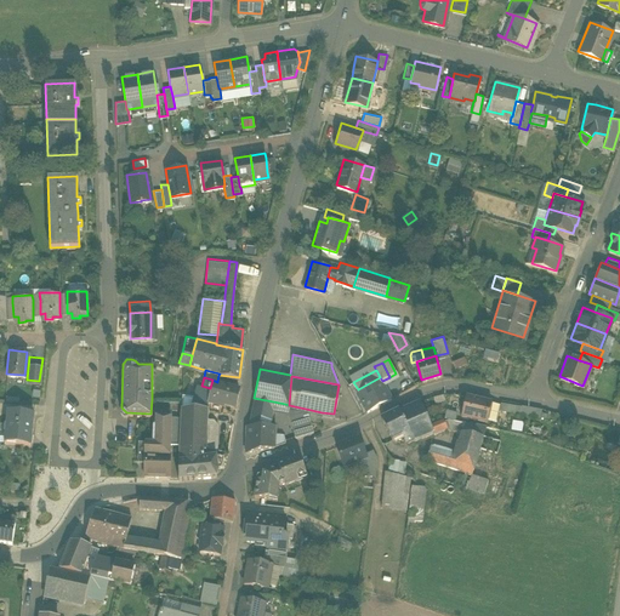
[(382,381),(380,377),(358,389),(357,391),(367,409),(390,397),(382,381)]
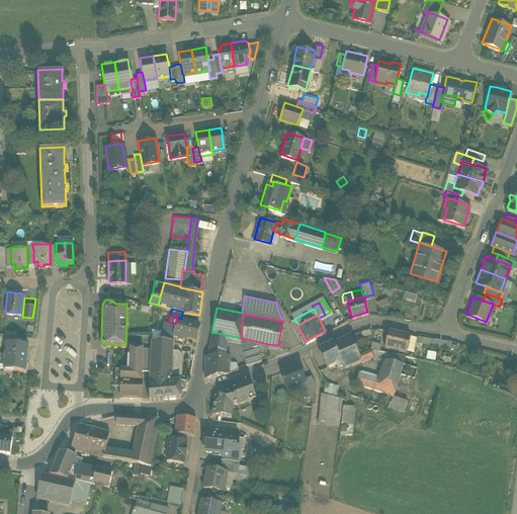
[(173,332),(196,338),(199,323),(181,319),(177,317),(175,324),(173,332)]
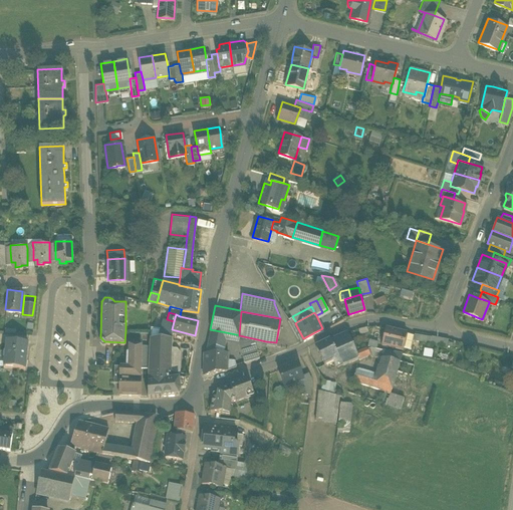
[(172,329),(174,321),(167,319),(166,318),(164,328),(150,328),(150,330),(150,335),(172,336),(172,329)]
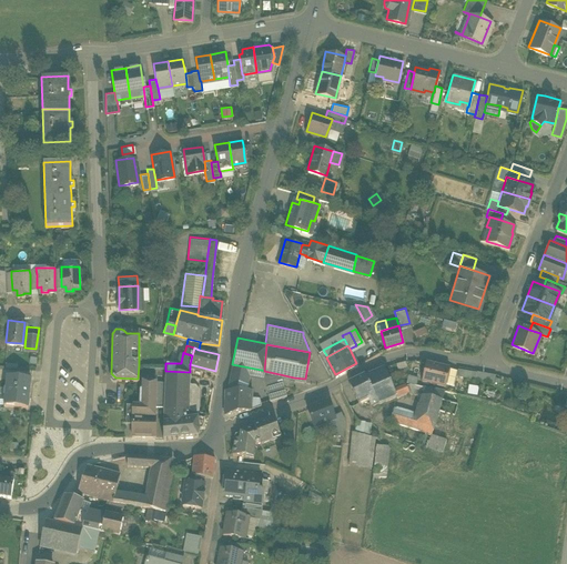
[(444,384),(445,381),(448,365),(425,360),(421,379),(444,384)]
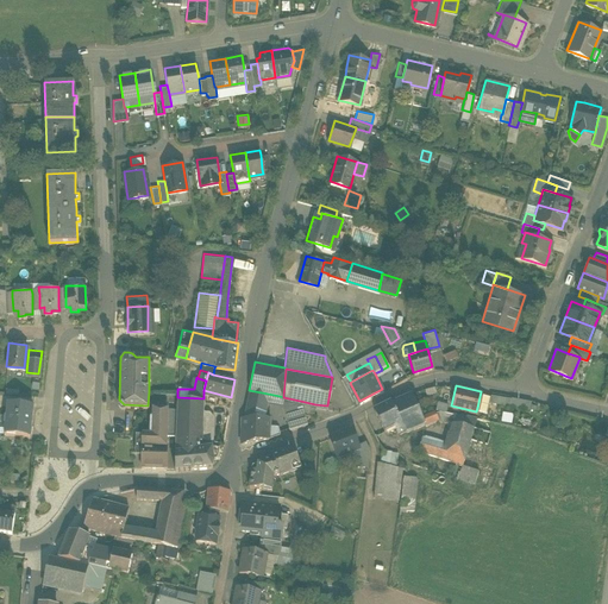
[(265,407),(268,394),(249,390),(246,403),(265,407)]
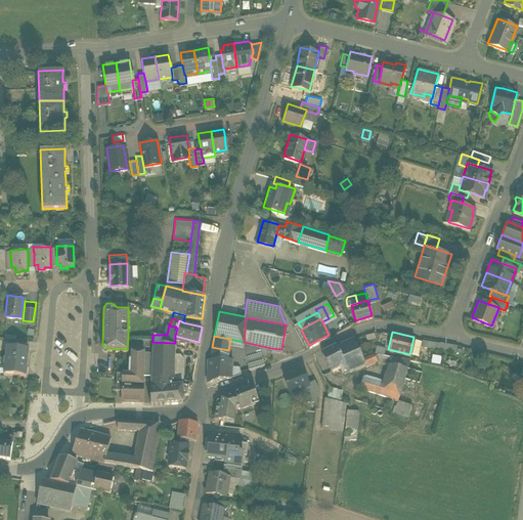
[(364,363),(376,359),(374,352),(371,352),(362,356),(353,337),(335,344),(344,362),(339,364),(342,372),(344,372),(364,362),(364,363)]
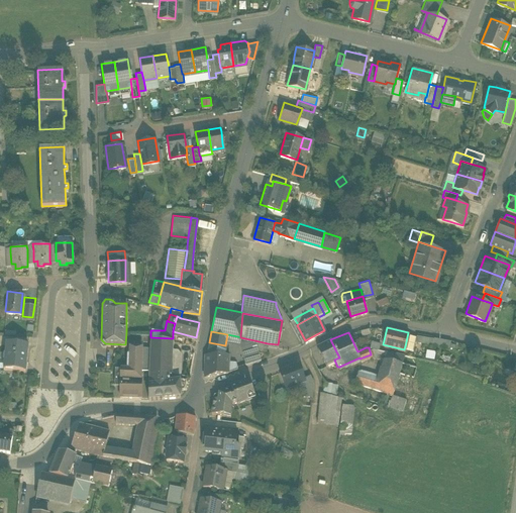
[(415,334),(408,332),(405,346),(412,348),(415,334)]
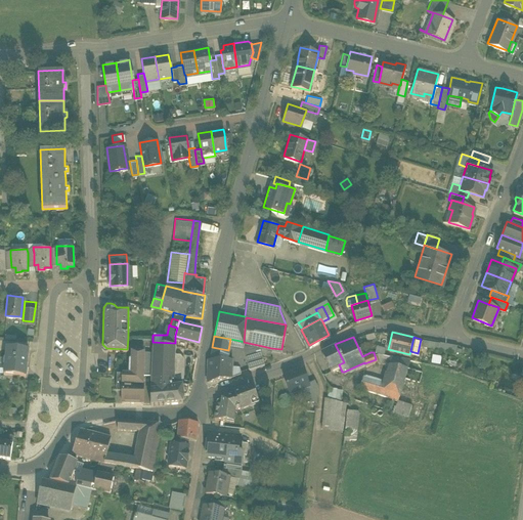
[(421,344),(438,347),(439,341),(422,338),(421,344)]
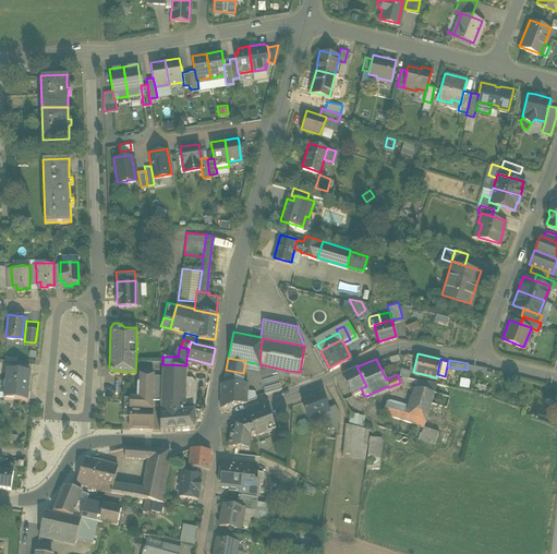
[(278,375),(275,368),(259,364),(256,363),(265,392),(266,392),(281,386),(278,375)]
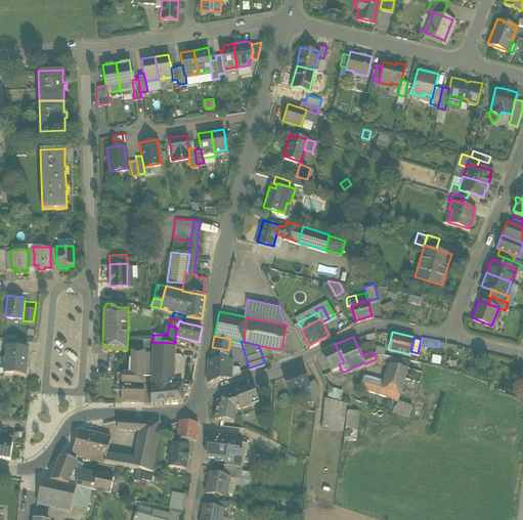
[(453,344),(439,341),(438,347),(452,350),(453,344)]
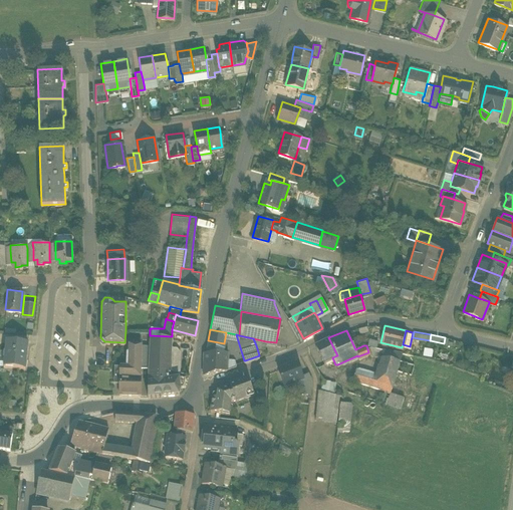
[(148,379),(170,376),(170,369),(171,345),(172,336),(150,335),(149,343),(149,357),(148,366),(148,379)]
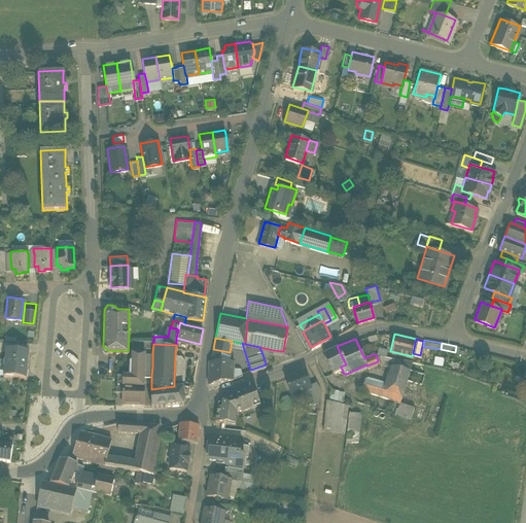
[(331,370),(334,371),(341,367),(346,364),(337,346),(322,353),(331,370)]
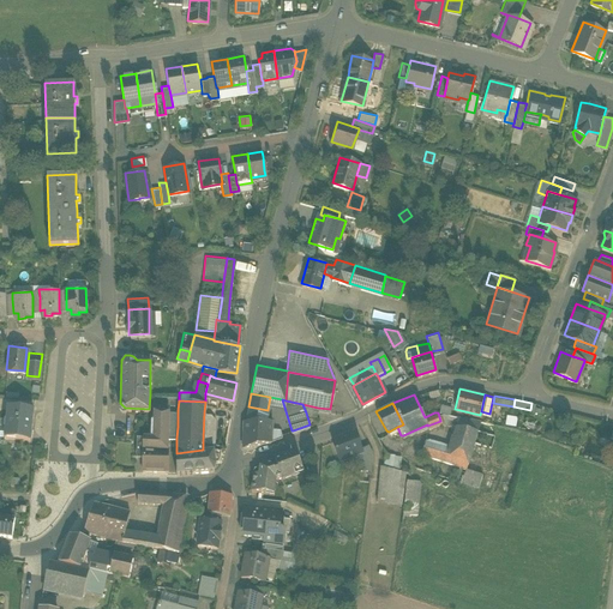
[(4,435),(30,438),(32,406),(6,404),(4,435)]
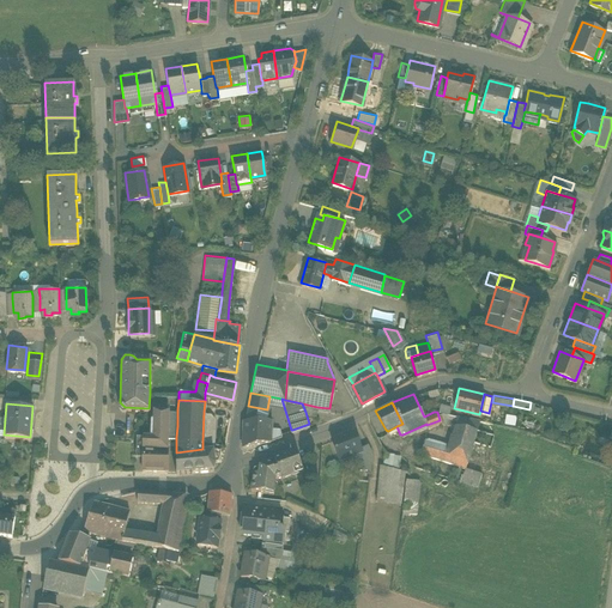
[(306,412),(315,414),(317,407),(302,403),(306,412)]
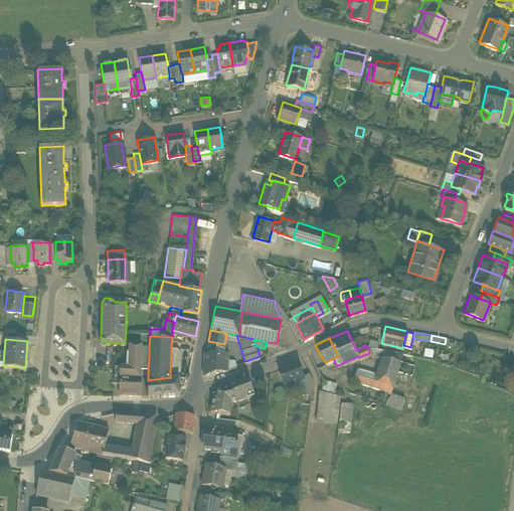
[(208,341),(205,351),(222,351),(224,344),(208,341)]
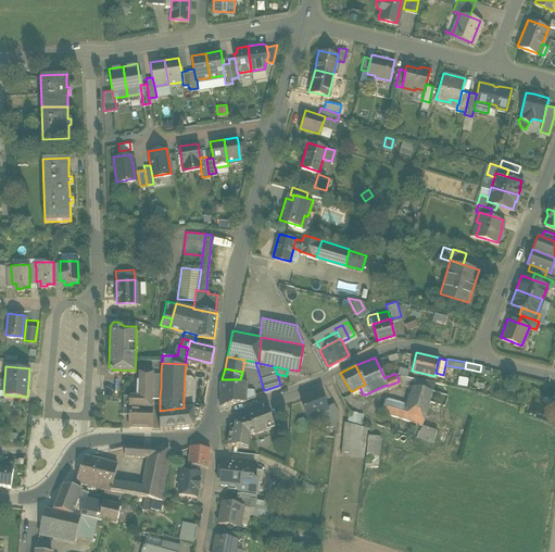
[(128,425),(150,425),(151,404),(150,404),(150,396),(151,396),(152,372),(139,371),(138,394),(129,394),(128,425)]
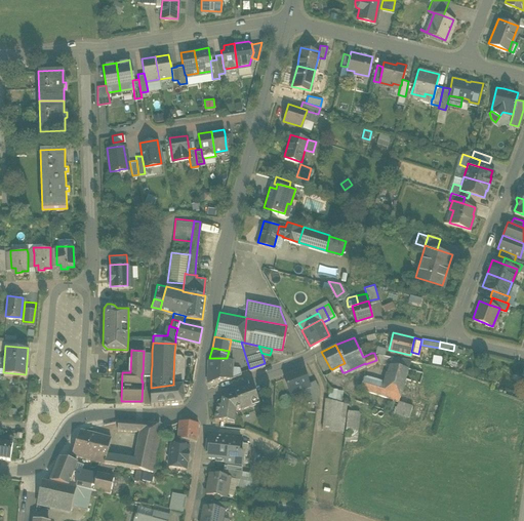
[(143,373),(151,374),(152,365),(152,351),(144,351),(143,373)]
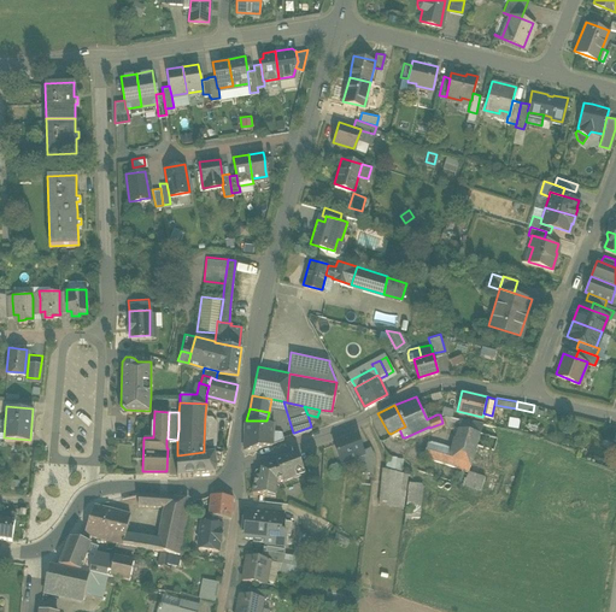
[(445,413),(440,415),(443,423),(443,424),(457,428),(459,417),(451,415),(445,413)]
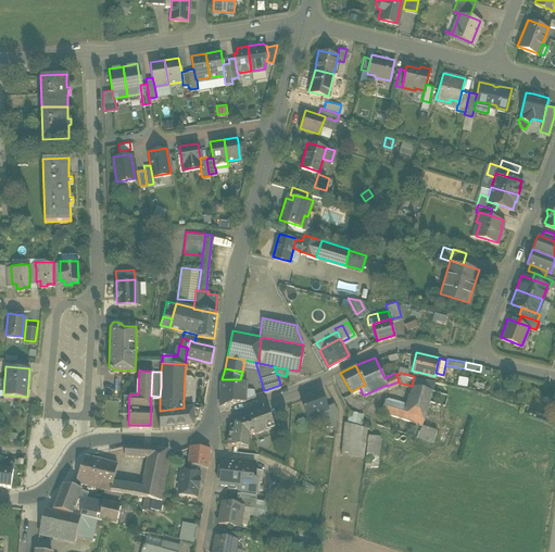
[(184,400),(192,401),(193,379),(189,374),(185,374),(184,400)]
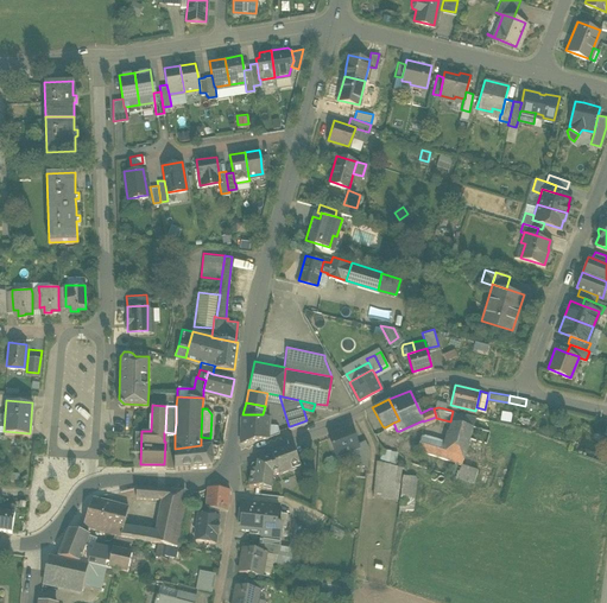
[(474,416),(453,411),(450,421),(443,442),(440,456),(461,463),(468,436),(472,424),(474,416)]
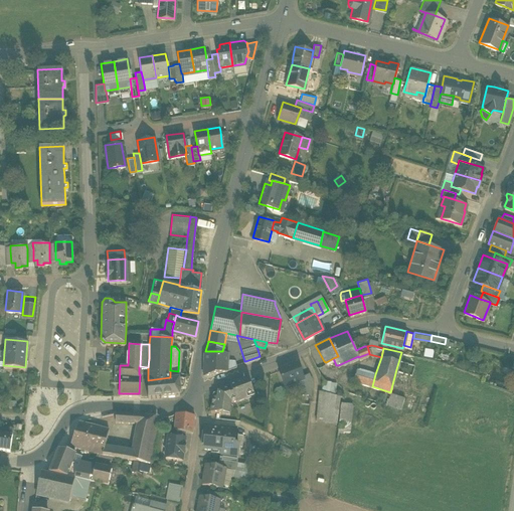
[(227,351),(222,351),(205,351),(203,351),(203,373),(226,368),(227,351)]
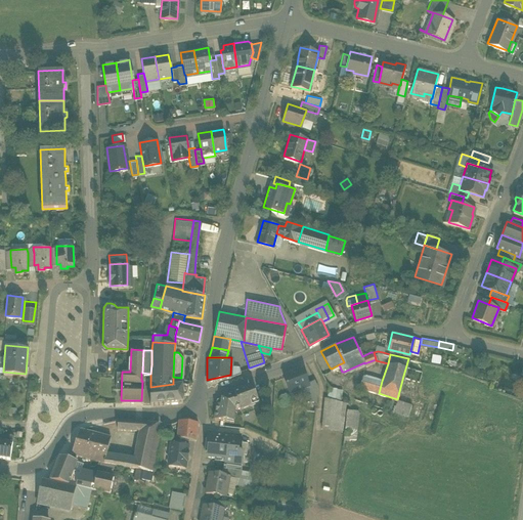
[(403,376),(411,378),(415,367),(406,365),(403,376)]
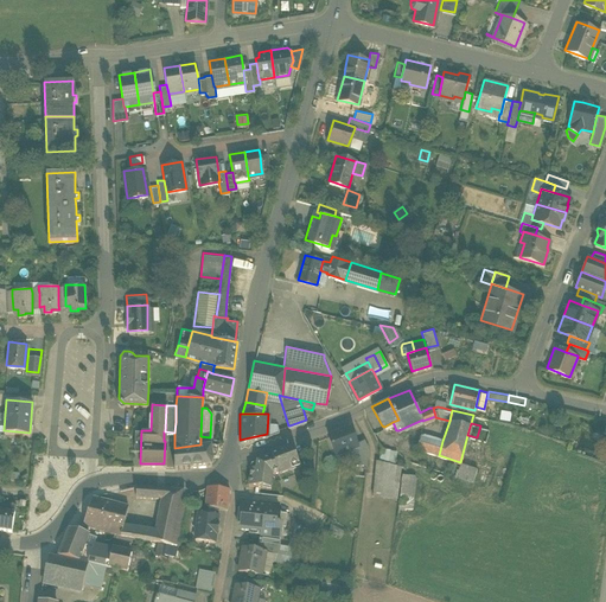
[(327,434),(336,454),(353,447),(357,444),(356,441),(350,426),(327,434)]
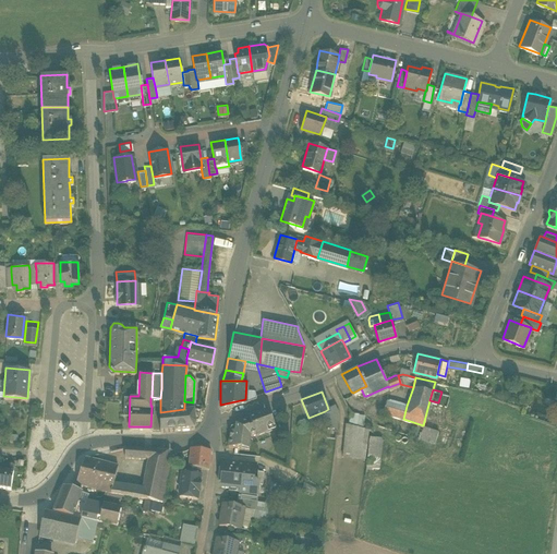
[(449,394),(442,392),(438,402),(446,405),(449,394)]
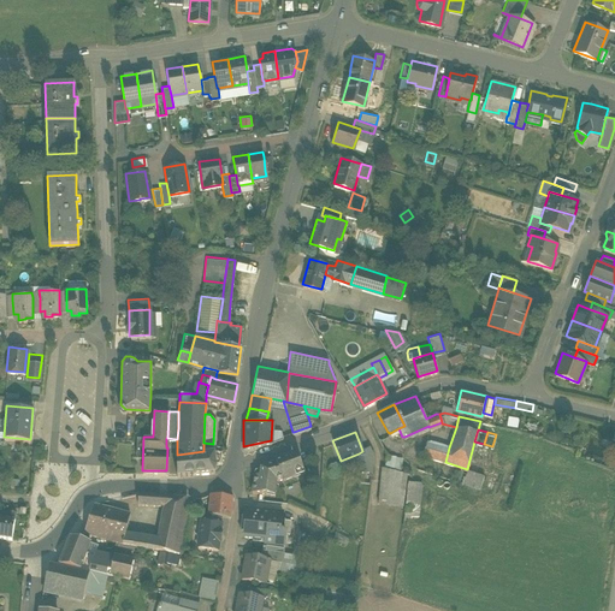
[(421,454),(445,462),(449,448),(425,440),(421,454)]
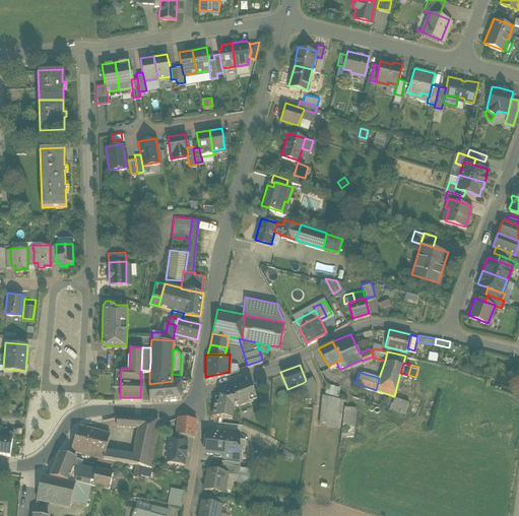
[(407,400),(415,377),(408,375),(400,373),(394,396),(407,400)]
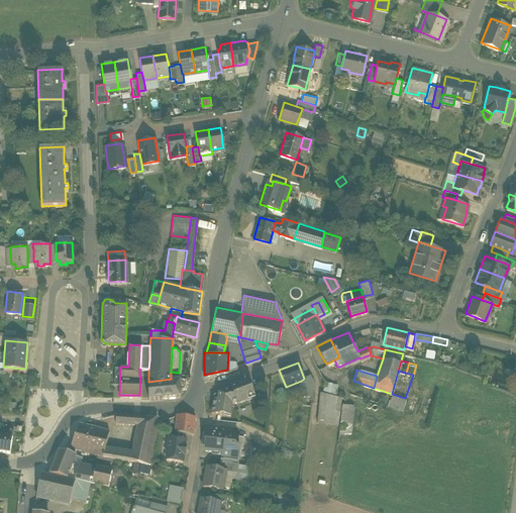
[(300,393),(311,394),(313,380),(310,373),(303,376),(304,379),(301,381),(303,388),(299,390),(300,393)]
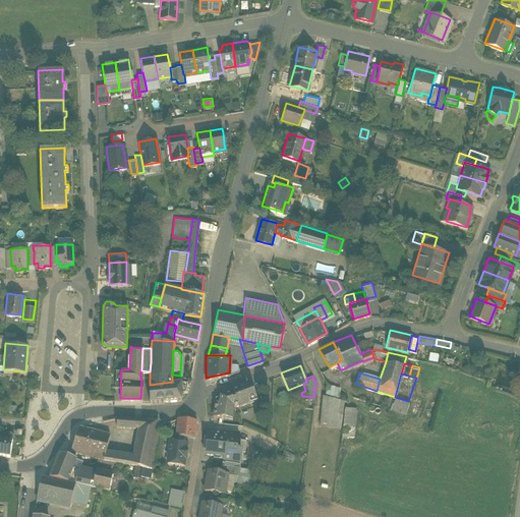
[(182,393),(180,381),(172,382),(150,385),(149,399),(149,401),(171,398),(181,398),(182,393)]
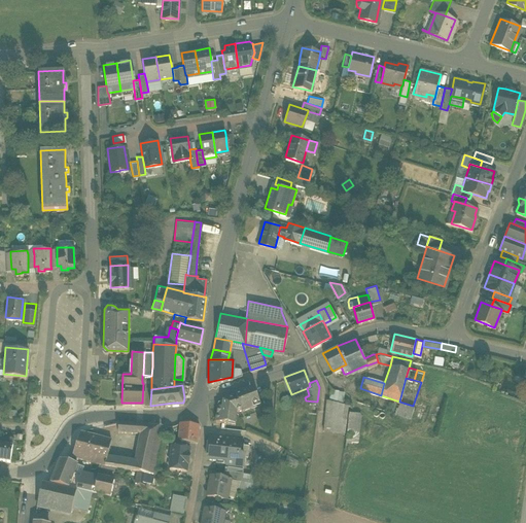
[(215,419),(228,421),(228,417),(235,418),(236,409),(240,407),(241,409),(252,405),(252,403),(258,401),(253,387),(249,388),(248,386),(235,391),(236,394),(232,396),(232,394),(222,398),(221,405),(217,404),(215,419)]
